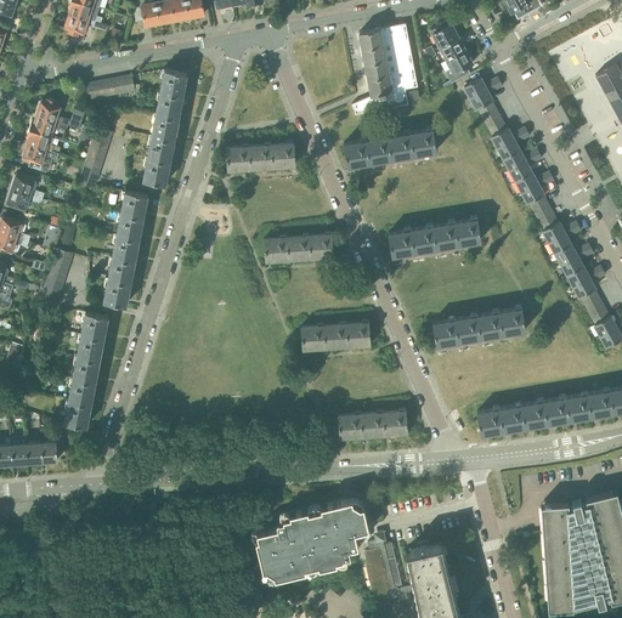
[(15,5),(0,0),(0,16),(10,21),(15,5)]
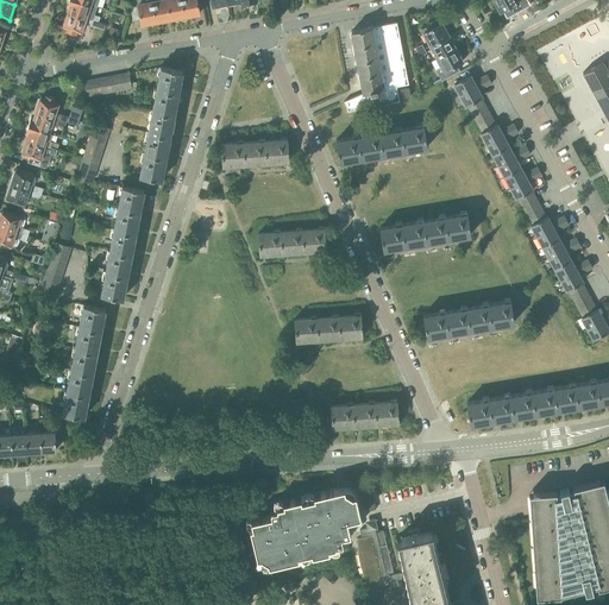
[(69,0),(69,1),(90,8),(90,7),(98,10),(100,1),(106,4),(106,0),(69,0)]
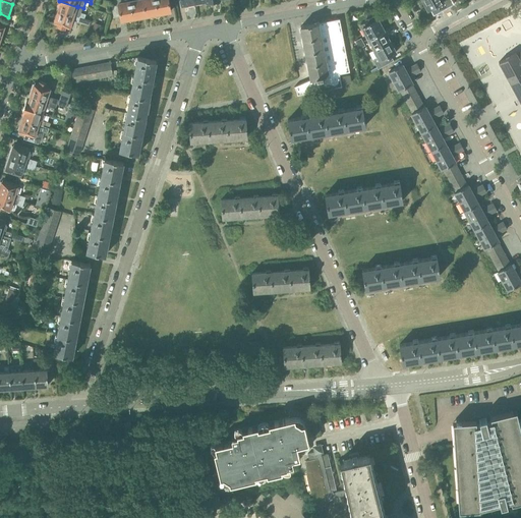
[(155,0),(151,0),(142,2),(146,19),(152,18),(152,19),(159,18),(155,0)]
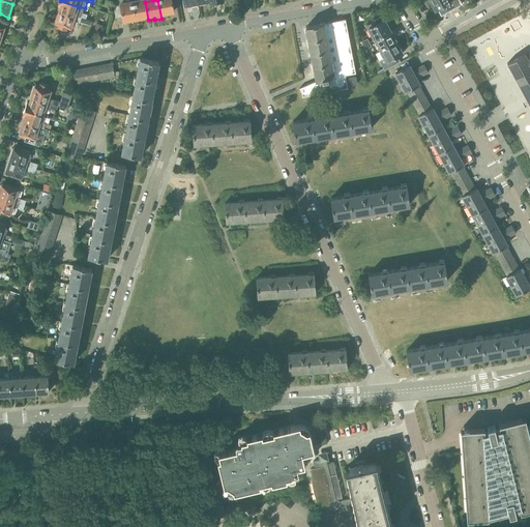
[(171,0),(157,0),(162,19),(169,18),(168,16),(174,15),(171,0)]
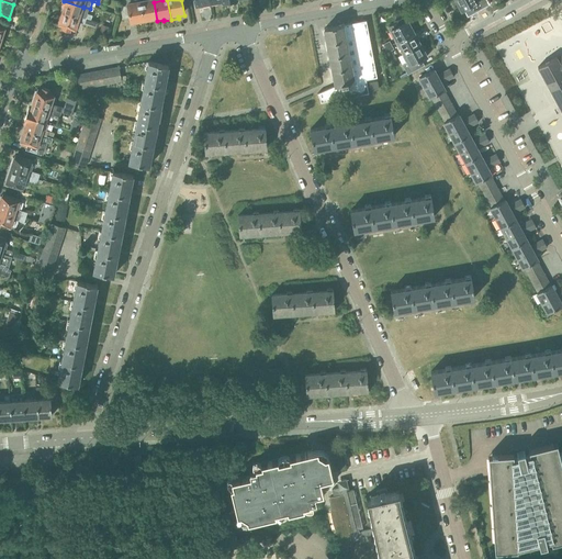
[(210,8),(208,0),(193,0),(195,9),(202,8),(202,9),(210,8)]
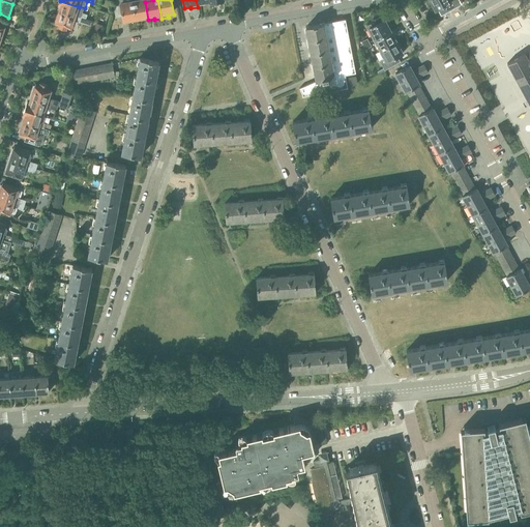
[(447,0),(432,0),(429,2),(436,13),(444,8),(446,10),(445,10),(448,15),(449,15),(457,11),(455,10),(458,10),(455,7),(457,6),(455,5),(454,6),(450,0),(448,0),(447,0)]
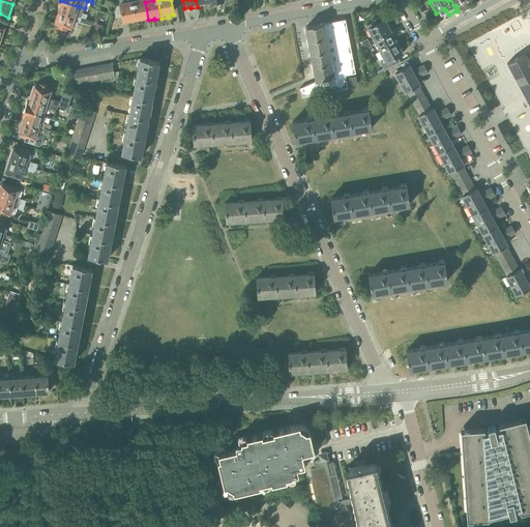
[(79,7),(60,1),(58,8),(60,8),(59,13),(89,24),(89,23),(89,22),(89,19),(87,18),(81,16),(81,17),(77,15),(79,7)]
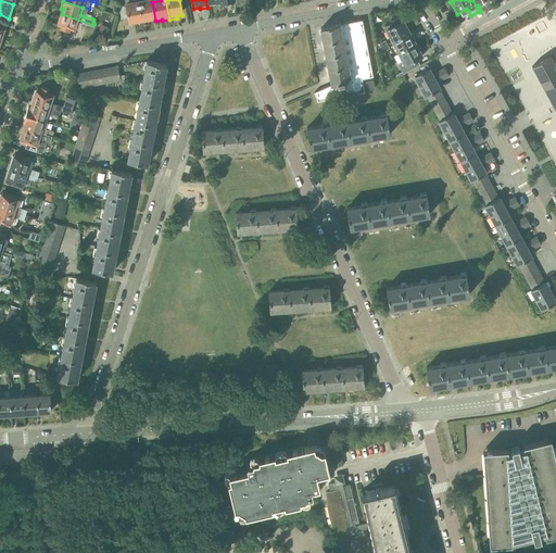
[(152,2),(139,4),(142,24),(151,23),(150,22),(155,21),(152,2)]
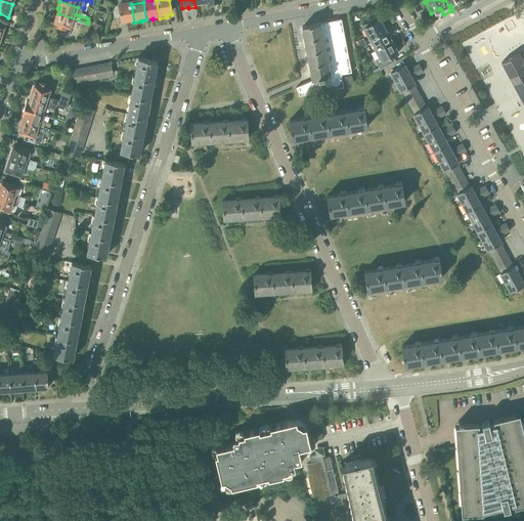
[(123,5),(119,6),(122,24),(128,23),(128,25),(134,23),(131,4),(123,5)]
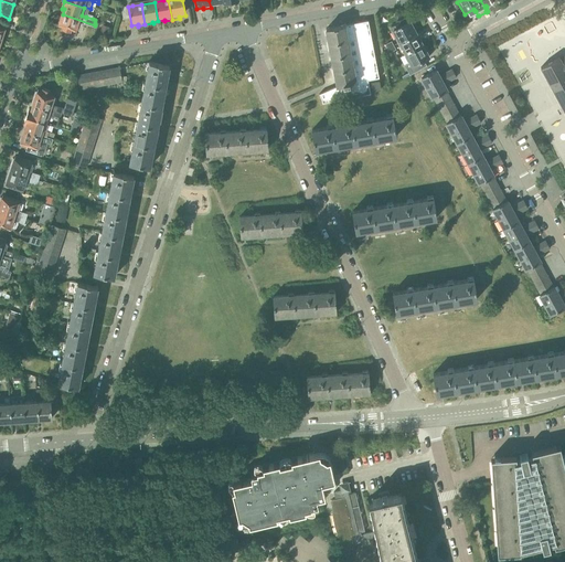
[(95,25),(63,14),(59,28),(63,29),(62,32),(70,34),(71,32),(75,33),(78,24),(83,25),(83,27),(96,31),(96,30),(97,25),(95,24),(95,25)]
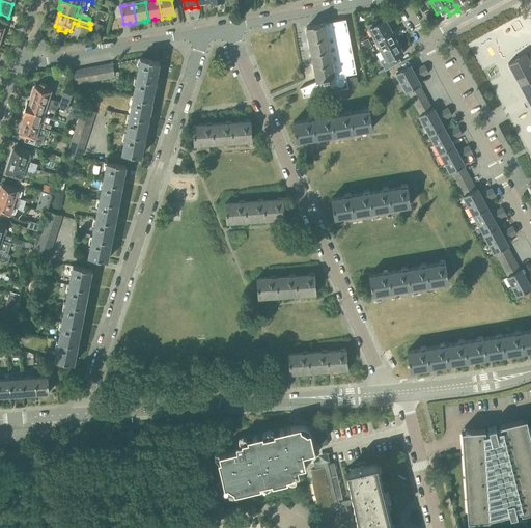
[(317,84),(300,91),(303,96),(303,100),(348,91),(346,78),(357,77),(346,22),(307,30),(317,84)]
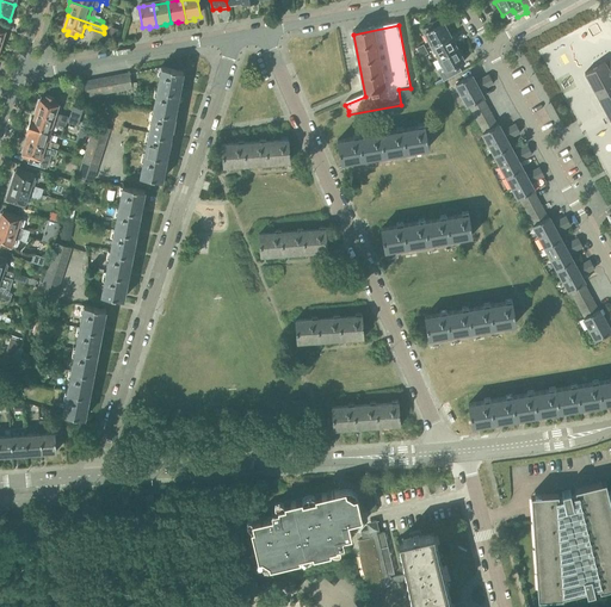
[(421,32),(431,50),(450,39),(448,35),(449,33),(446,28),(444,28),(443,25),(434,30),(432,26),(421,32)]
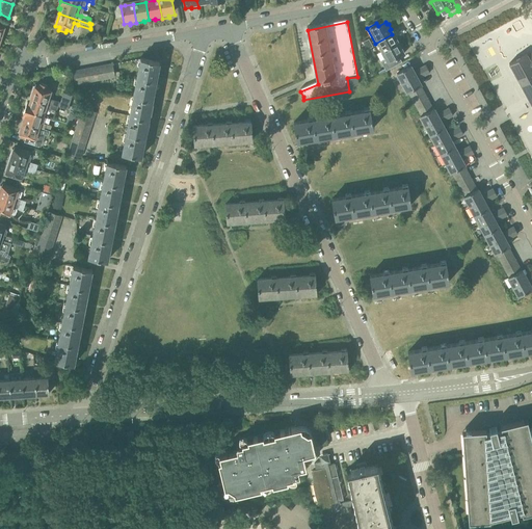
[(395,40),(392,34),(375,44),(381,55),(398,46),(400,45),(396,38),(395,40)]
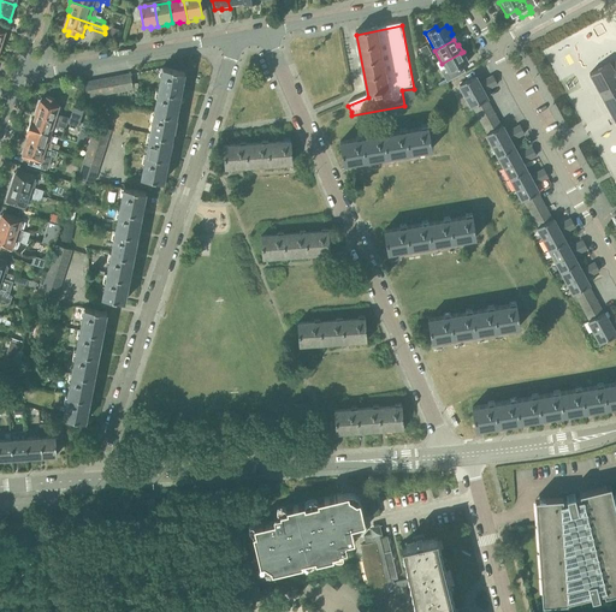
[(463,52),(461,53),(442,64),(445,72),(442,75),(445,83),(446,85),(466,75),(462,69),(468,66),(466,60),(467,59),(463,52)]
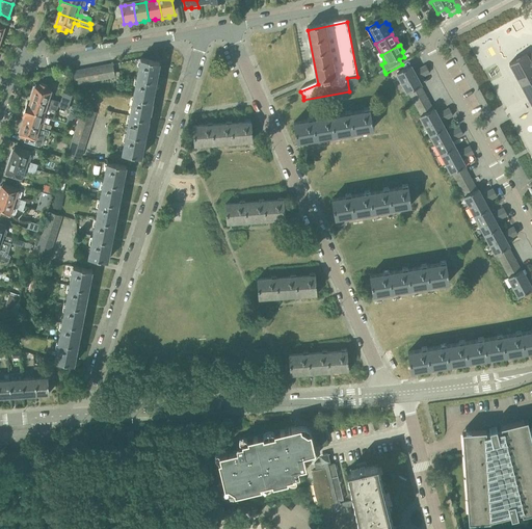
[(531,56),(527,59),(526,57),(509,67),(514,75),(526,97),(530,97),(531,101),(531,56)]
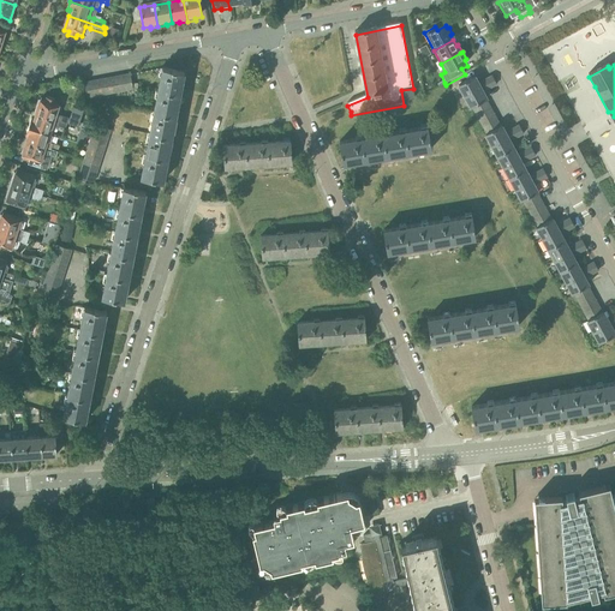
[(162,72),(157,94),(179,97),(184,76),(162,72)]
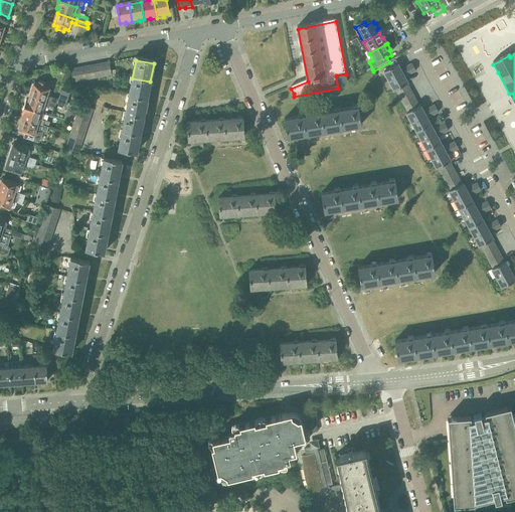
[(103,65),(105,78),(112,77),(111,72),(109,64),(103,65)]
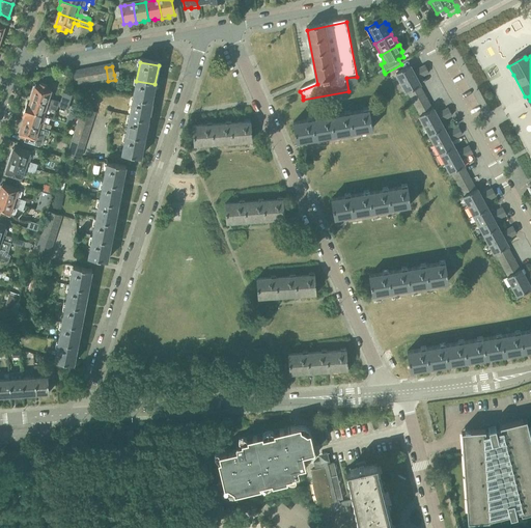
[(99,68),(102,82),(108,81),(106,67),(99,68)]
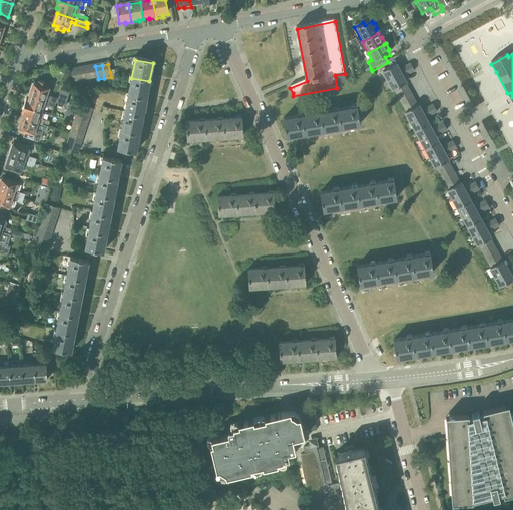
[(89,67),(91,81),(98,79),(95,66),(89,67)]
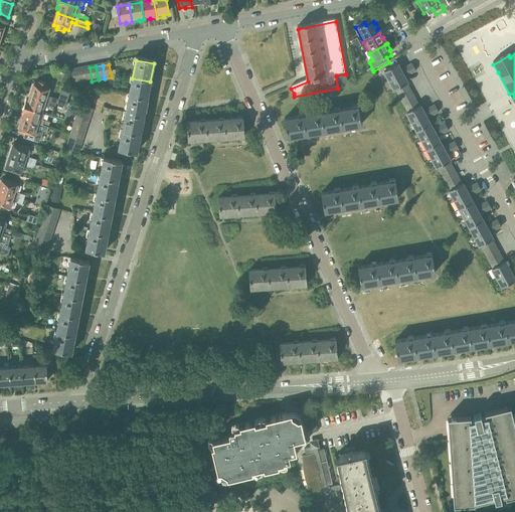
[(402,75),(397,66),(384,73),(389,83),(402,75)]
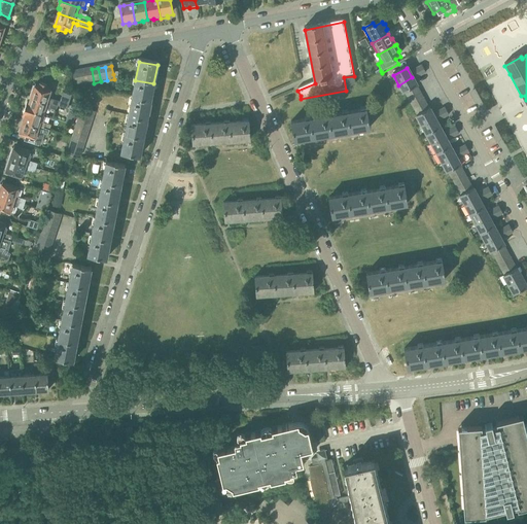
[(84,71),(88,84),(94,83),(92,69),(84,71)]
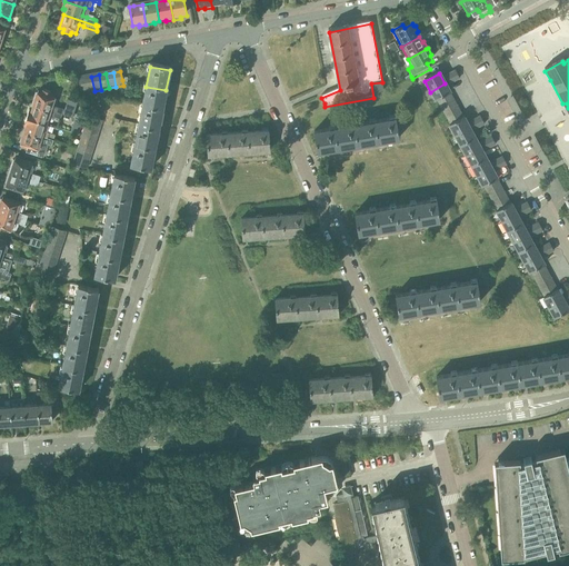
[(85,78),(87,92),(95,91),(91,77),(85,78)]
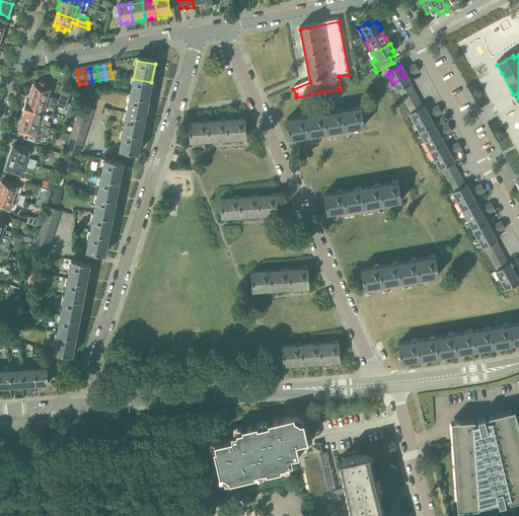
[(79,84),(77,71),(71,72),(73,85),(79,84)]
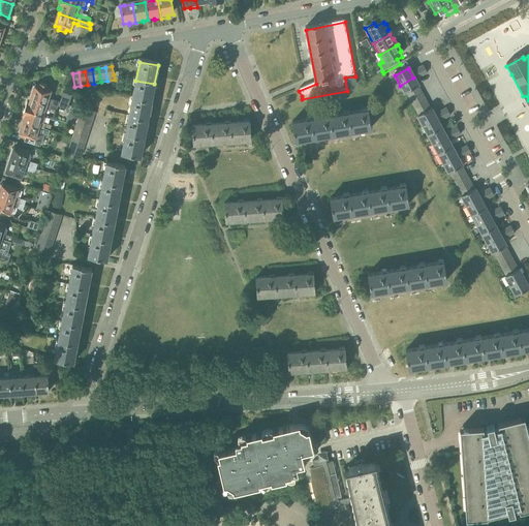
[(418,88),(413,78),(400,86),(405,95),(406,95),(418,88)]
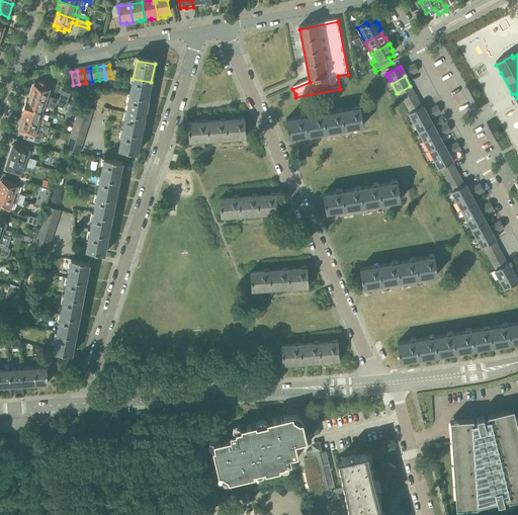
[(133,79),(130,97),(148,101),(151,82),(133,79)]
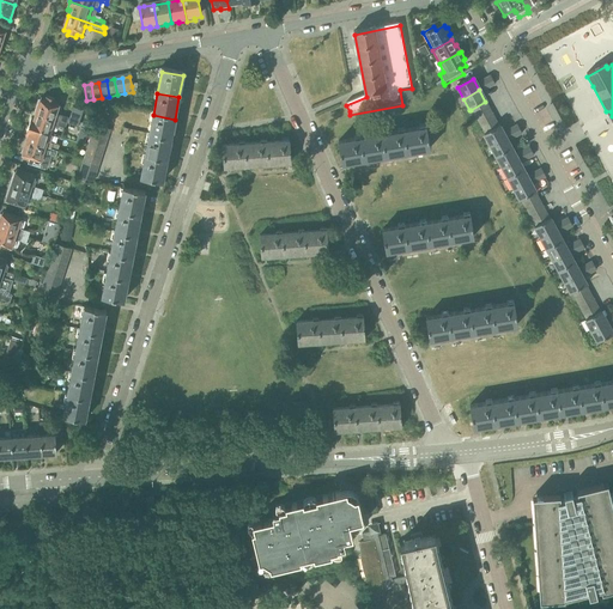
[(36,110),(35,116),(67,126),(68,121),(55,116),(59,104),(40,98),(38,103),(37,102),(35,109),(36,110)]
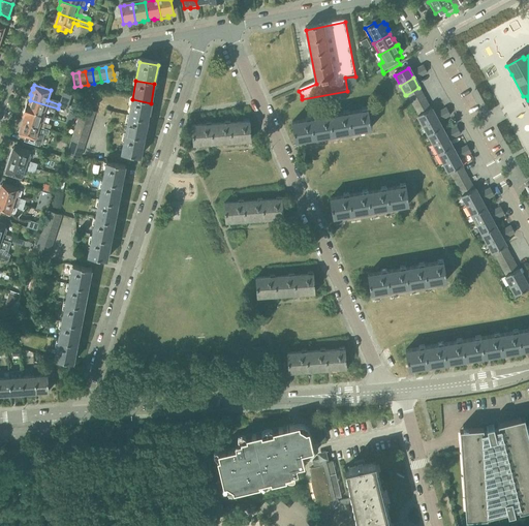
[(418,88),(406,95),(409,100),(422,94),(418,88)]
